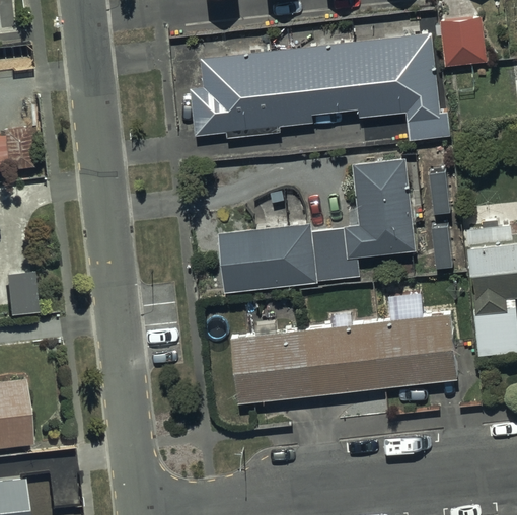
[(478,13),(438,18),(444,65),(485,60),(478,13)]
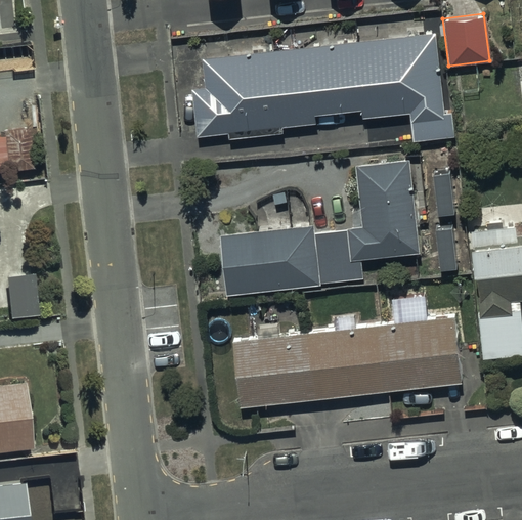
[(435,30),(202,58),(205,89),(191,90),(197,136),(227,132),(229,141),(280,135),(279,127),(314,123),(313,116),(358,111),(359,120),(407,115),(410,143),(459,137),(454,109),(445,110),(435,30)]
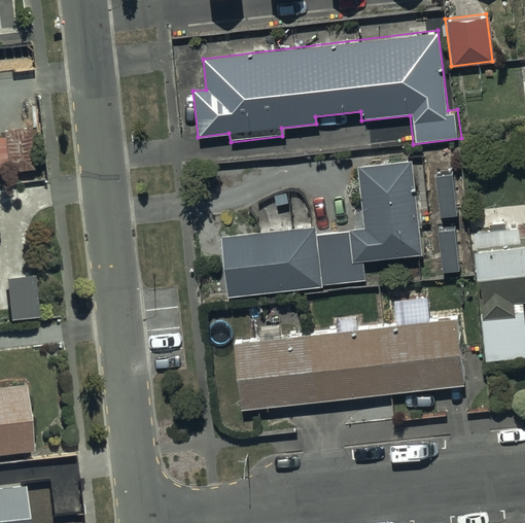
[(28,118),(2,121),(3,127),(8,162),(33,159),(28,118)]
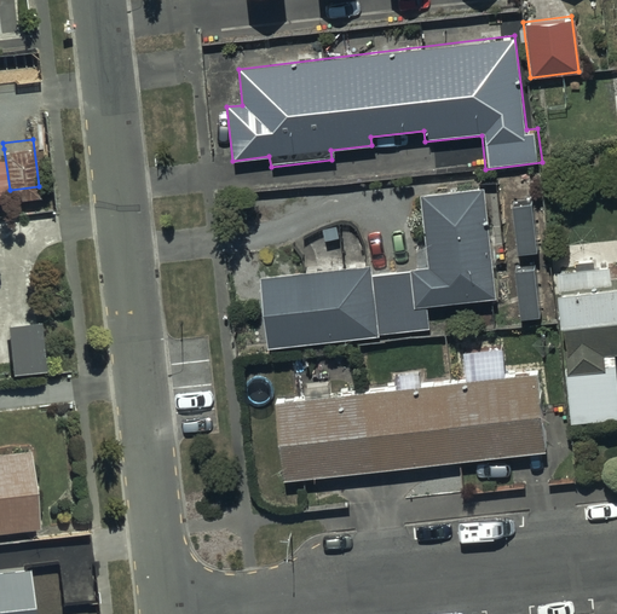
[(0,191),(10,190),(4,149),(0,150),(0,191)]
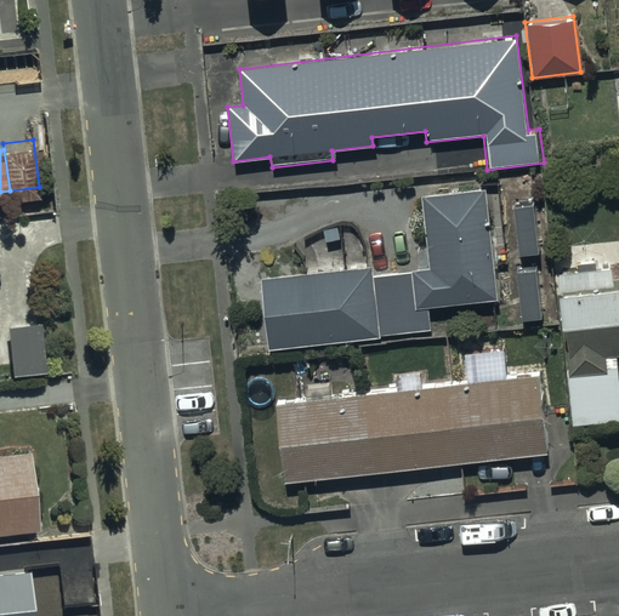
[(487,187),(420,195),(427,268),(373,274),(372,262),(256,275),(265,349),(431,331),(429,312),(500,303),(487,187)]
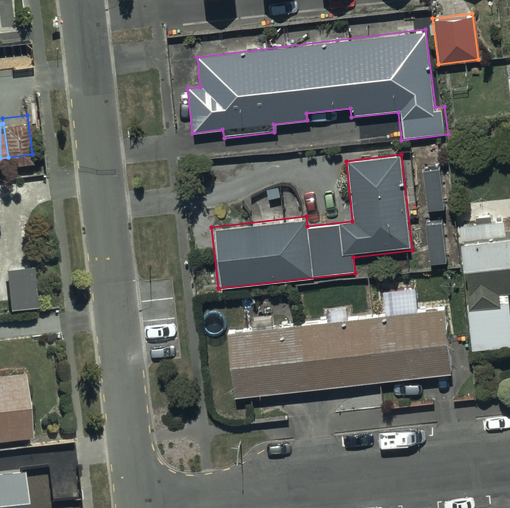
[(504,223),(458,228),(470,352),(509,347),(509,315),(508,296),(509,295),(509,229),(504,230),(504,223)]
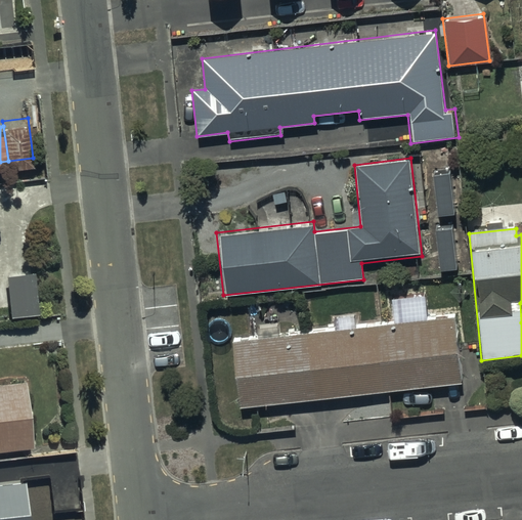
[(32,261),(3,264),(8,307),(36,304),(32,261)]
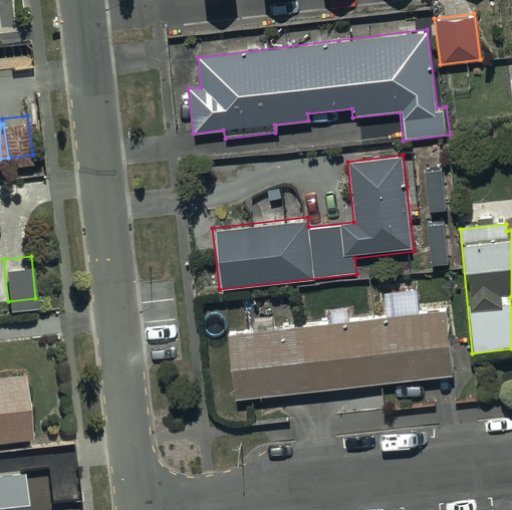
[(444,304),(227,330),(235,402),(453,376),(444,304)]
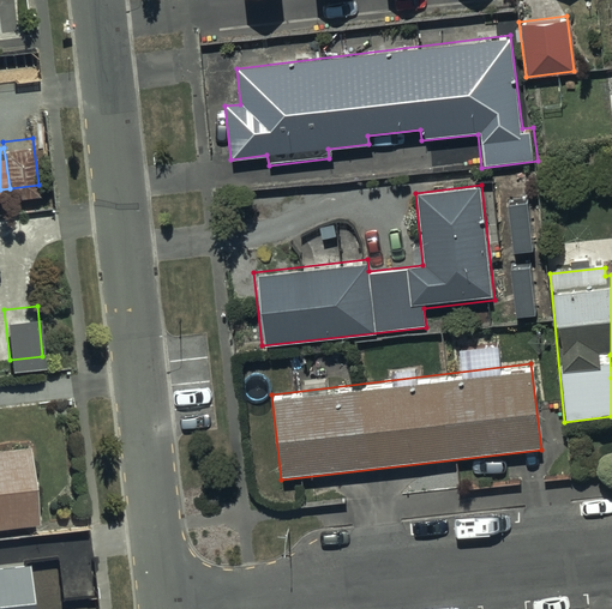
[(0,514),(37,511),(28,430),(0,434),(0,514)]
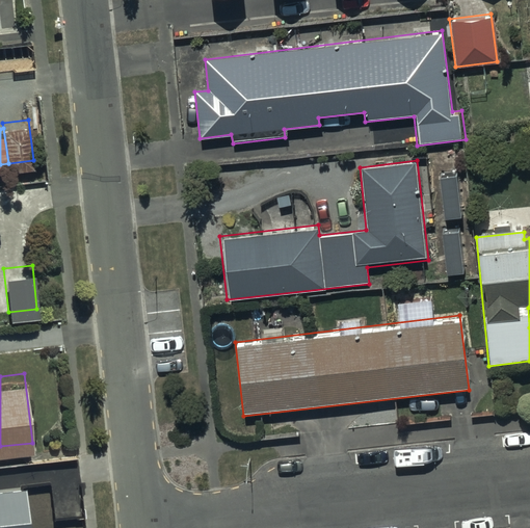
[(28,527),(23,473),(0,475),(0,527),(28,527)]
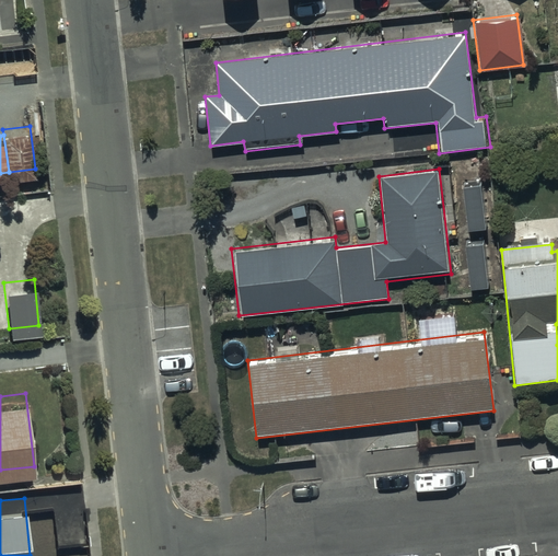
All buildings are outlined.
